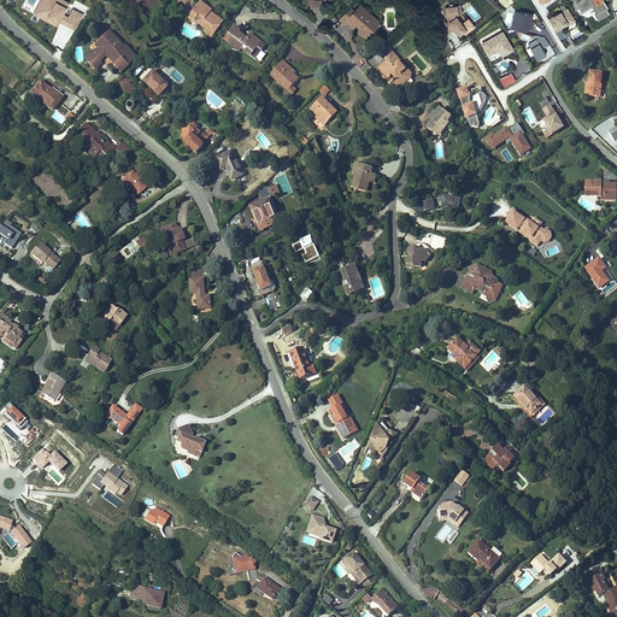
[(63,16),(69,4),(62,0),(40,0),(34,15),(57,27),(59,22),(63,16)]
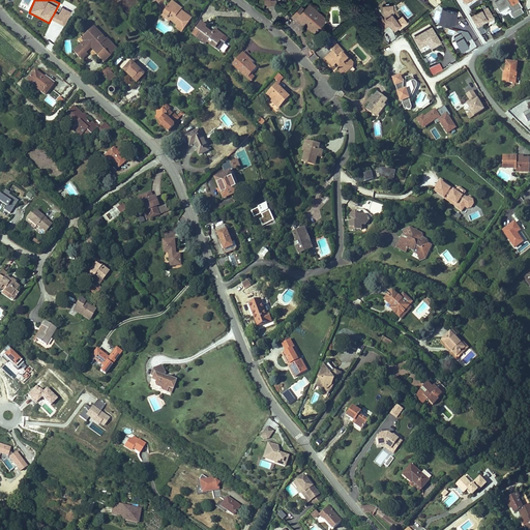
[(498,0),(495,2),(499,11),(509,6),(512,11),(521,7),(522,7),(519,2),(520,1),(519,0),(498,0)]
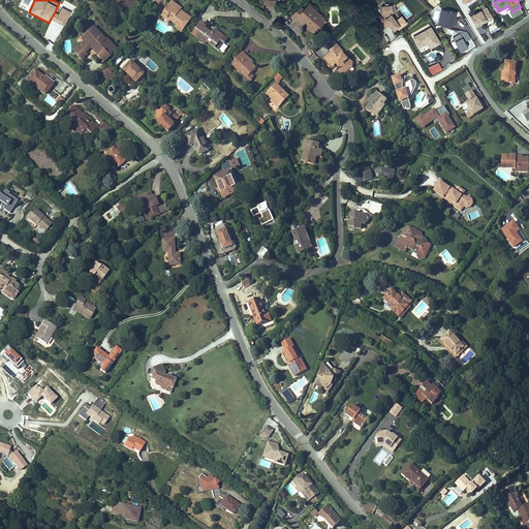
[(182,9),(172,2),(162,14),(167,19),(168,18),(172,20),(177,24),(179,26),(177,29),(181,32),(191,19),(181,10),(182,9)]
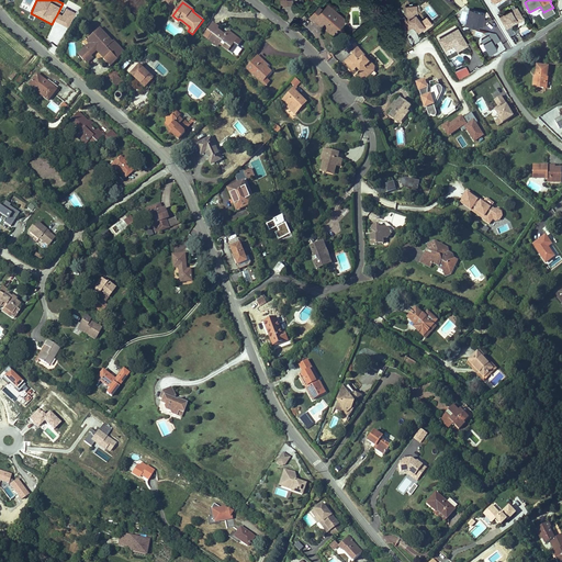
[(338,30),(338,29),(338,23),(341,23),(341,15),(336,15),(336,10),(333,10),(333,8),(328,4),(327,6),(327,10),(323,10),(319,7),(315,11),(318,14),(313,20),(317,23),(325,23),(325,26),(325,27),(330,32),(333,30),(338,30)]
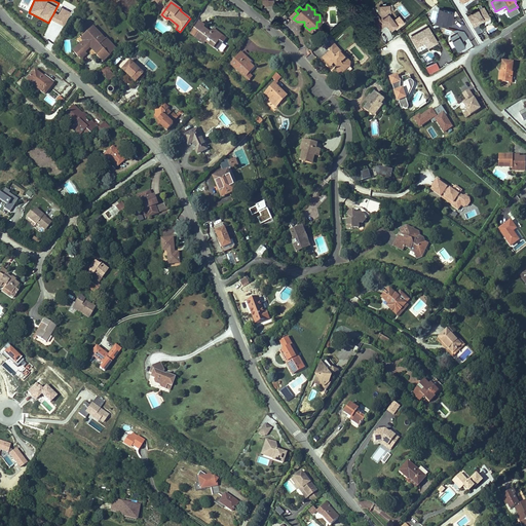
[(378,15),(373,20),(378,31),(387,24),(391,29),(395,27),(397,29),(405,22),(400,15),(395,20),(389,13),(391,12),(389,4),(380,6),(382,17),(381,19),(378,15)]
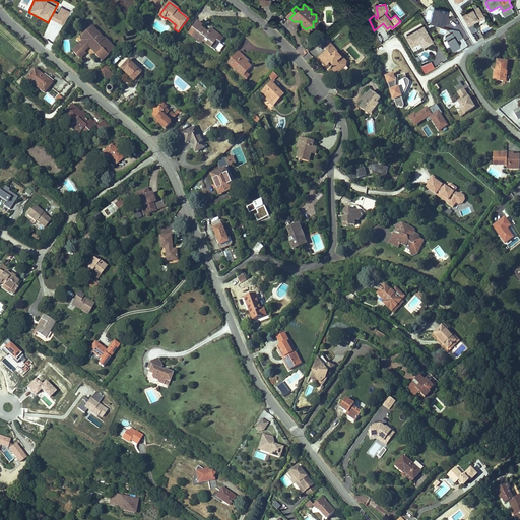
[(484,16),(478,6),(462,16),(468,25),(484,16)]
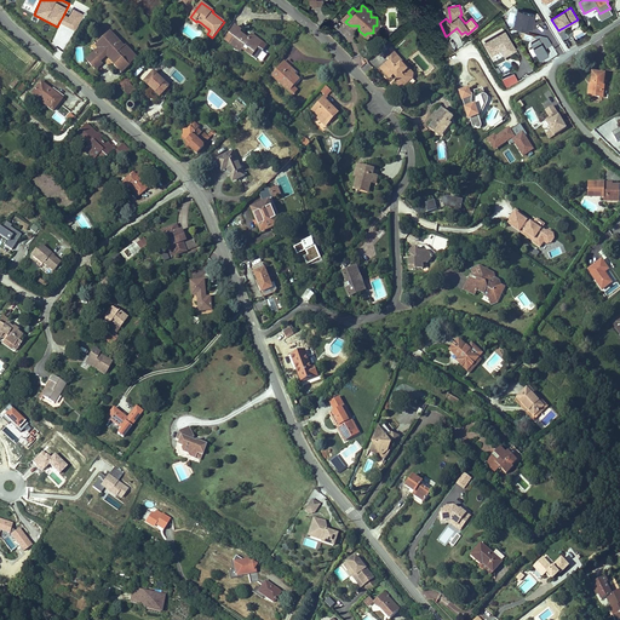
[(612,13),(609,9),(598,15),(602,21),(612,13)]
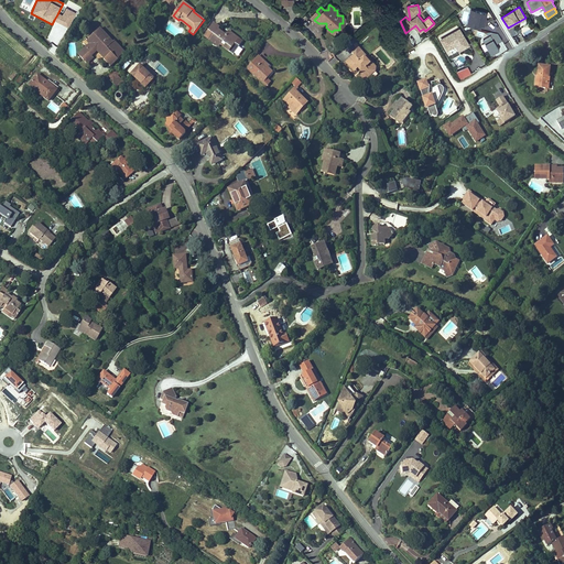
[(66,9),(62,17),(57,14),(54,20),(68,28),(75,13),(66,9)]
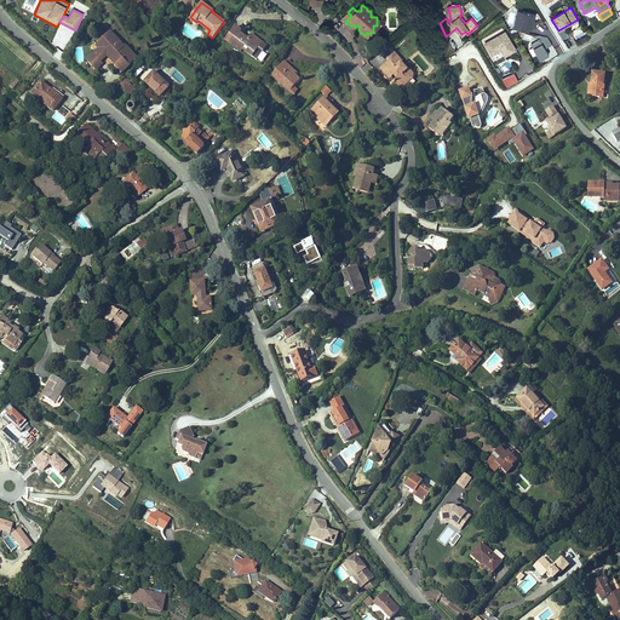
[(537,18),(534,18),(535,13),(518,10),(514,28),(528,32),(529,26),(534,27),(537,18)]
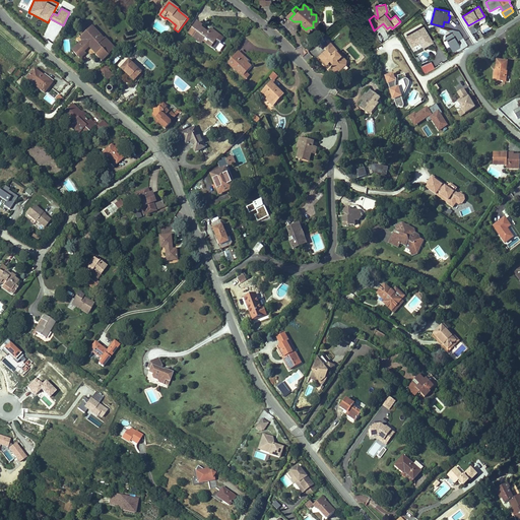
[(165,18),(159,14),(158,15),(167,21),(168,20),(173,24),(172,26),(174,28),(176,25),(174,23),(169,19),(166,17),(165,18)]
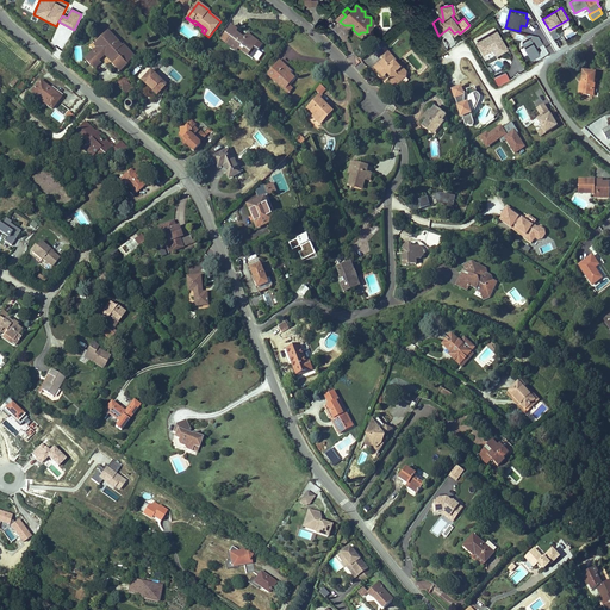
[(103,37),(104,39),(109,35),(120,48),(122,47),(123,47),(109,31),(103,37)]
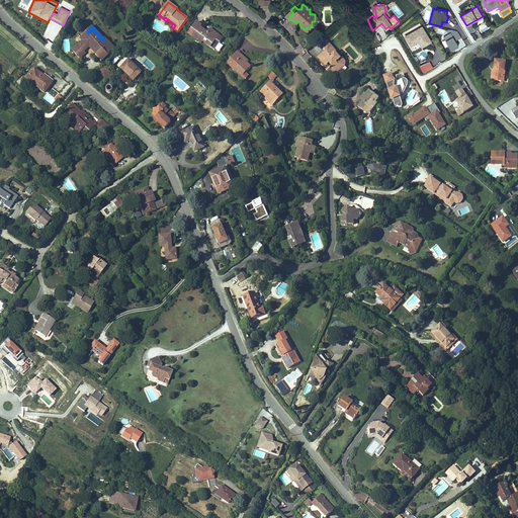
[(216,32),(210,28),(207,32),(206,33),(204,32),(205,30),(200,27),(192,36),(200,42),(202,40),(207,45),(210,41),(213,44),(218,37),(213,35),(216,32)]
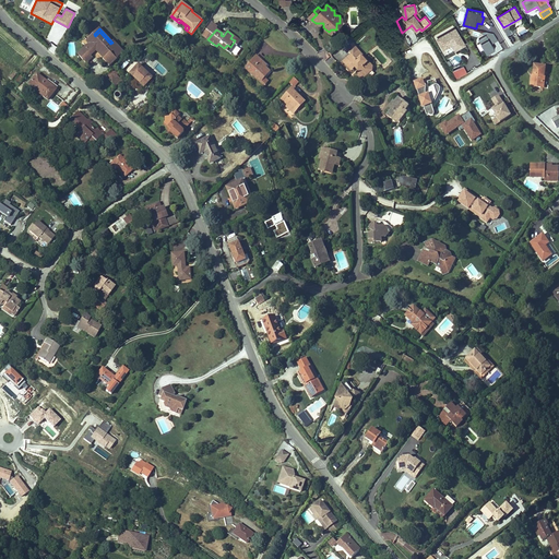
[(455,50),(465,45),(455,30),(438,40),(443,49),(452,45),(455,50)]
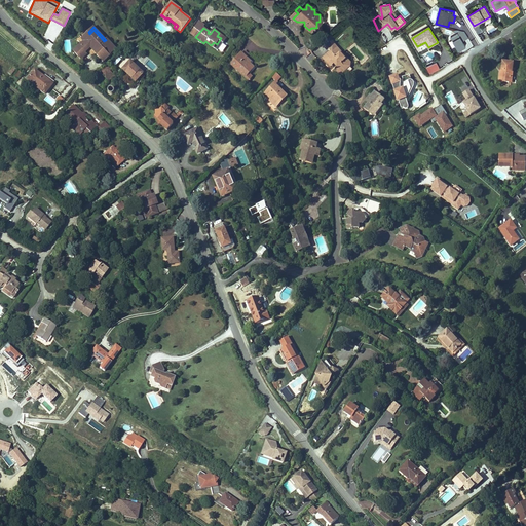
[(80,44),(73,51),(80,59),(86,53),(85,52),(90,47),(92,45),(96,49),(94,50),(99,55),(98,57),(101,60),(102,59),(105,61),(112,54),(110,52),(113,48),(105,40),(104,41),(94,30),(89,34),(88,32),(83,36),(88,41),(82,46),(80,44)]
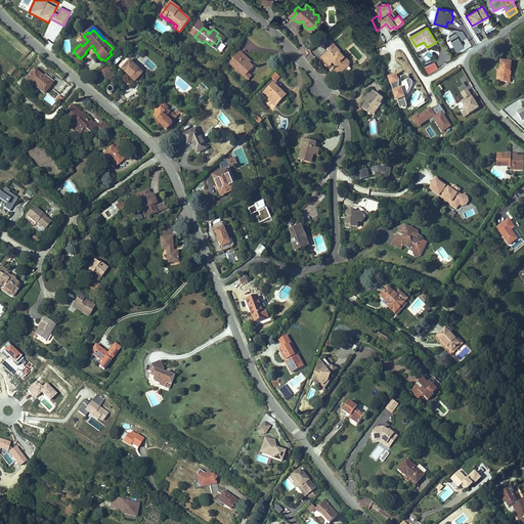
[(464,45),(461,40),(467,37),(463,30),(462,30),(456,33),(448,37),(456,50),(464,45)]
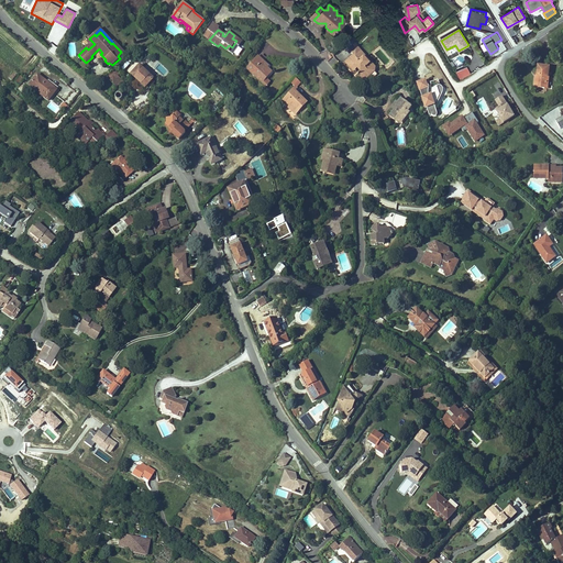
[(112,43),(121,52),(118,56),(120,58),(124,53),(114,42),(113,43),(112,43)]
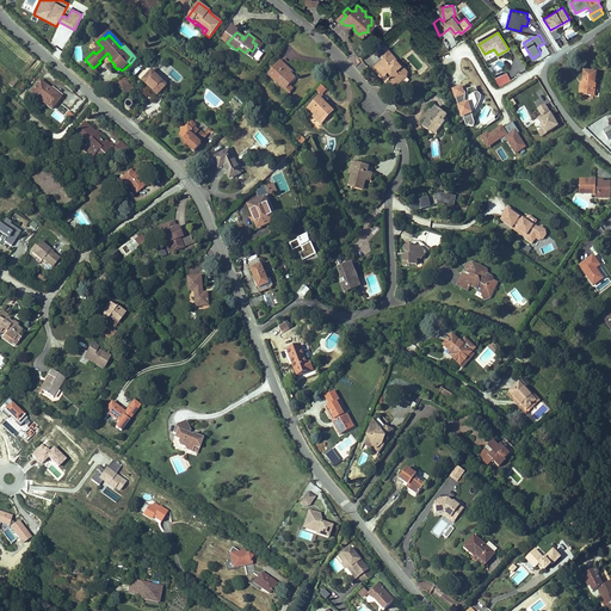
[(406,74),(387,54),(382,57),(384,60),(375,68),(381,74),(386,71),(388,74),(389,75),(392,74),(393,76),(392,78),(392,82),(395,87),(401,84),(401,79),(406,74)]
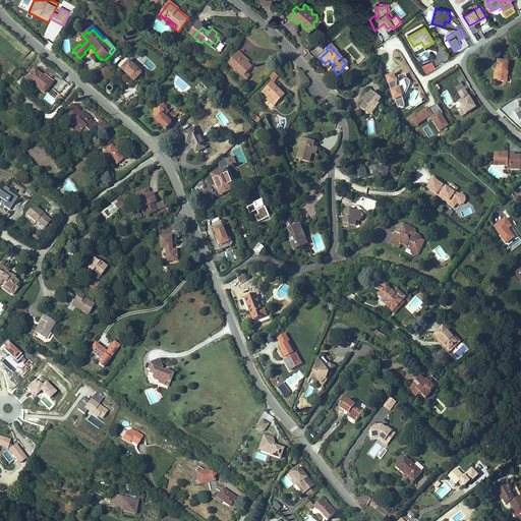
[(238,52),(231,60),(233,61),(234,59),(233,58),(236,56),(237,56),(240,53),(238,52)]
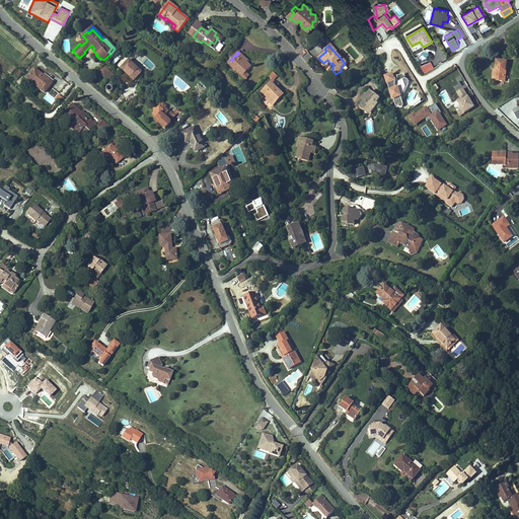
[(243,57),(239,53),(236,56),(235,56),(232,58),(233,59),(232,61),(230,60),(227,64),(242,76),(245,72),(249,68),(245,64),(246,63),(247,61),(243,57)]
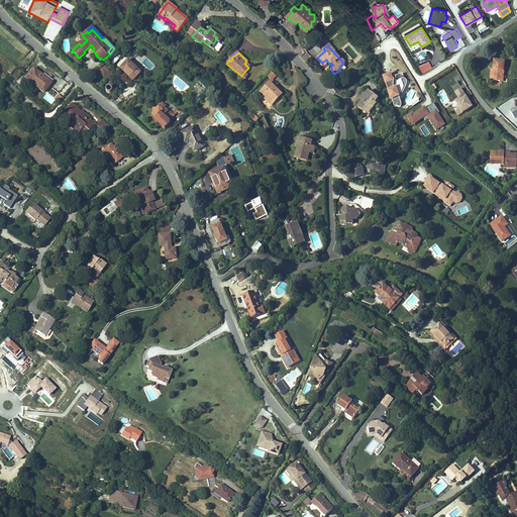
[(117,57),(110,63),(113,66),(119,60),(117,57)]
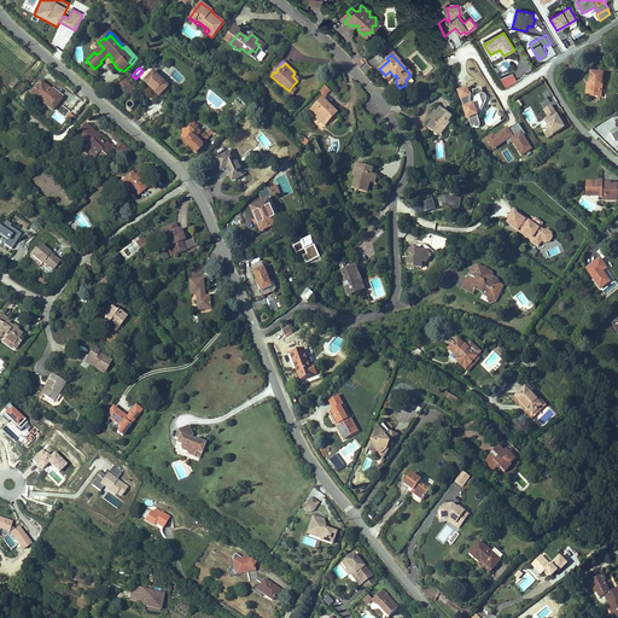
[(164,92),(169,87),(155,71),(145,81),(157,94),(161,94),(164,92)]
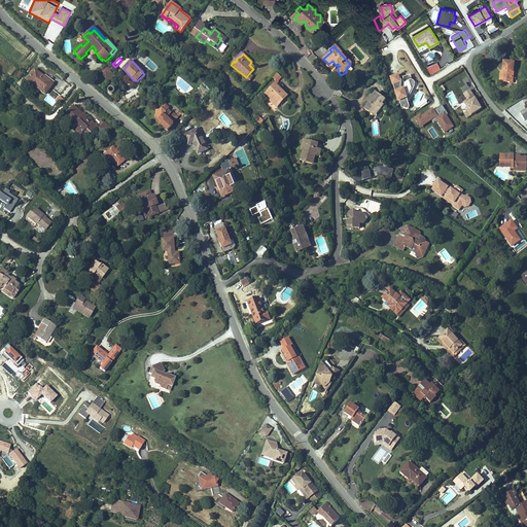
[(441,68),(436,62),(426,68),(430,74),(441,68)]
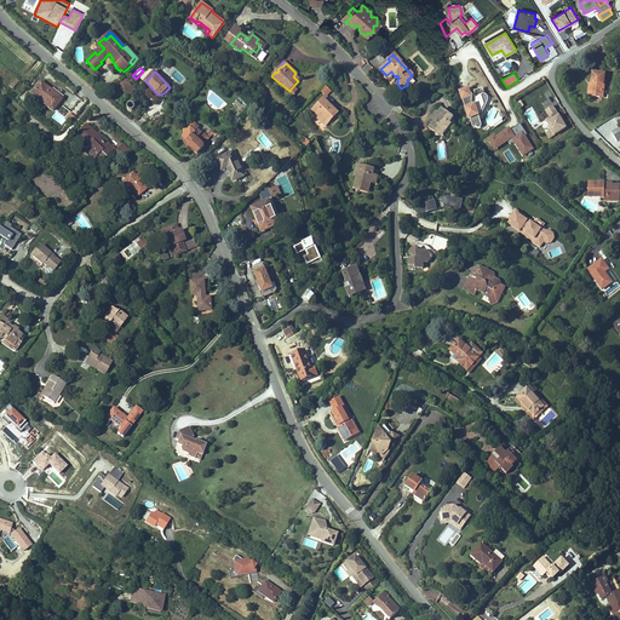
[(603,73),(595,73),(593,73),(593,75),(592,75),(591,85),(590,84),(589,90),(592,91),(592,96),(600,97),(601,91),(603,92),(606,76),(604,76),(604,74),(602,74),(603,73)]
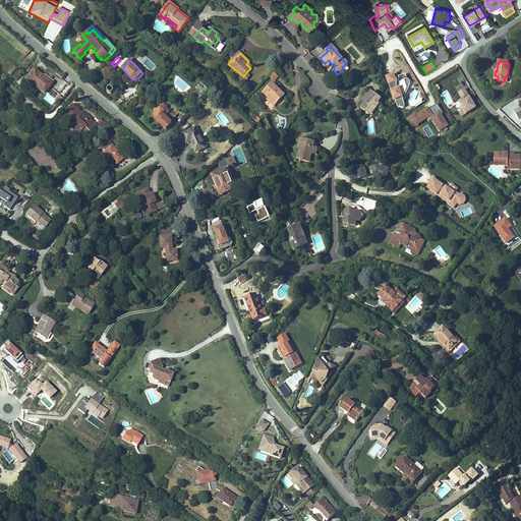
[(115,76),(106,66),(102,69),(106,73),(103,75),(109,81),(115,76)]
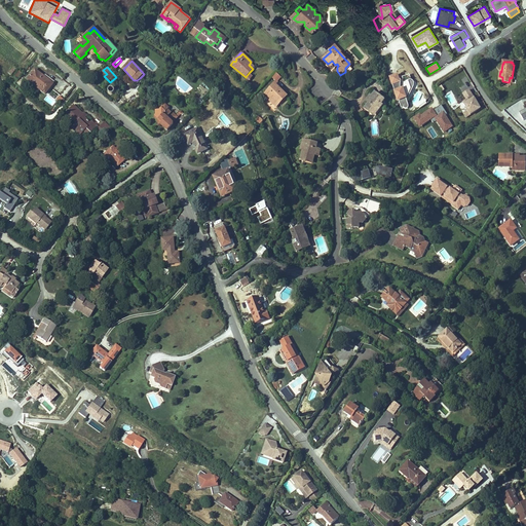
[(34,70),(26,80),(44,95),(52,84),(34,70)]
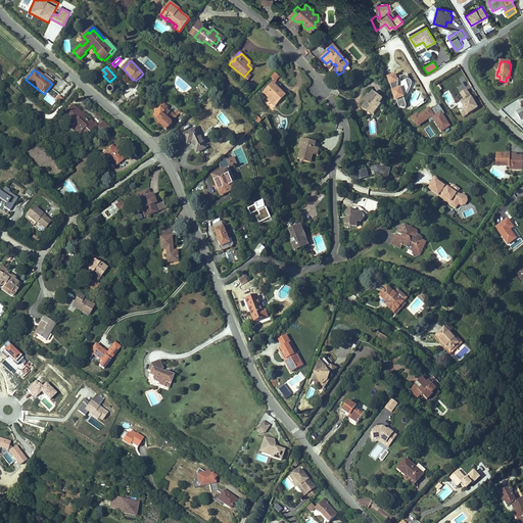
[(18,70),(13,77),(17,80),(22,74),(18,70)]
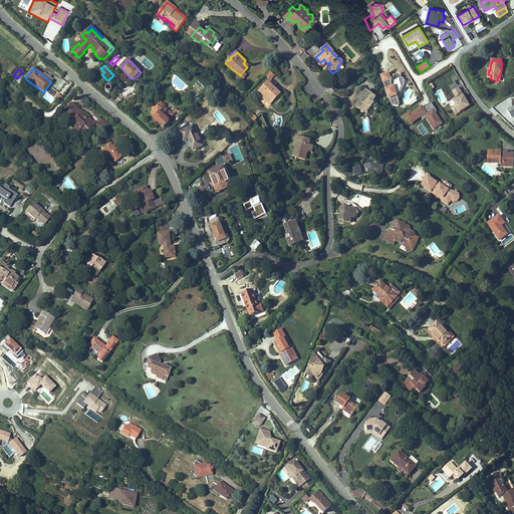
[(400,73),(394,75),(387,77),(386,74),(380,75),(381,79),(389,98),(389,97),(392,105),(398,103),(396,99),(398,99),(397,97),(397,95),(401,87),(401,85),(404,84),(400,73)]
